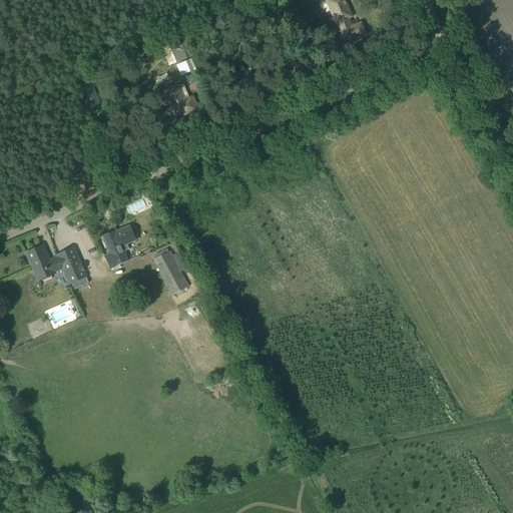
[(351,28),(347,20),(351,18),(343,0),(330,0),(326,2),(336,25),(344,43),(348,41),(349,43),(355,40),(355,41),(365,37),(360,24),(351,28)]
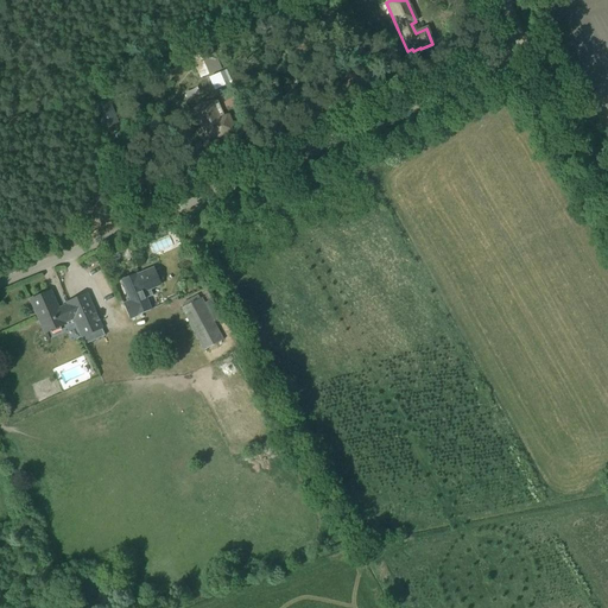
[(211,50),(191,58),(200,80),(221,70),(211,50)]
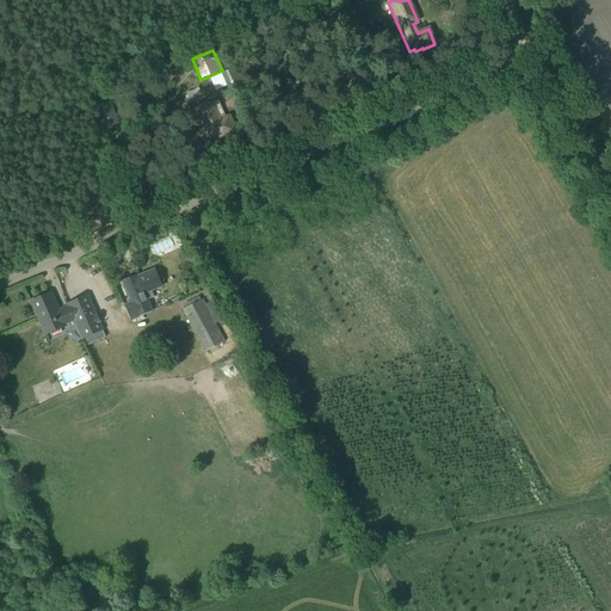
[(229,91),(222,93),(227,106),(235,104),(229,91)]
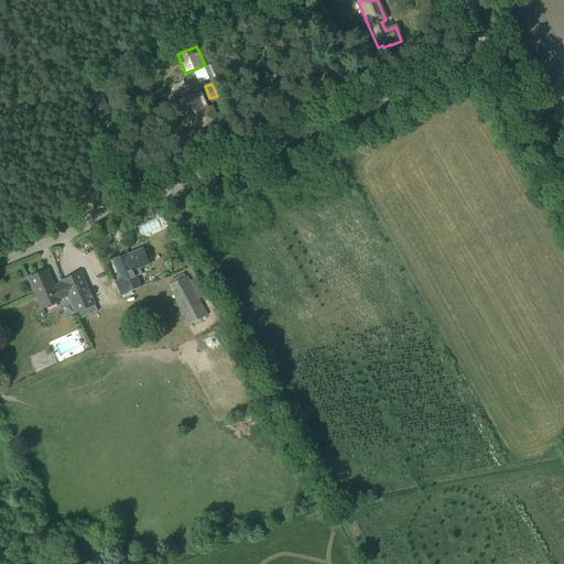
[(207,109),(201,93),(191,97),(190,96),(184,99),(184,100),(181,101),(188,118),(186,118),(191,129),(199,126),(201,128),(217,120),(212,107),(207,109)]
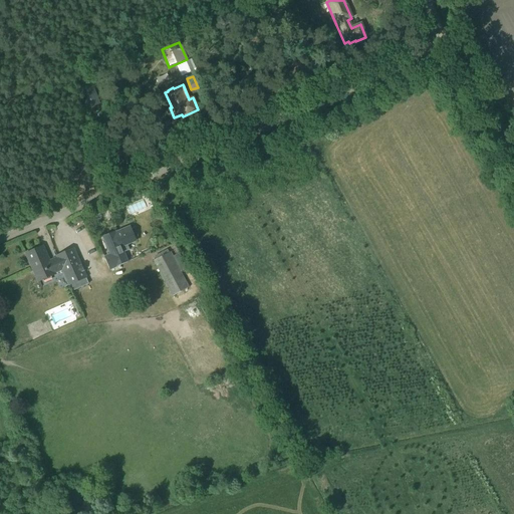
[(133,239),(129,229),(113,235),(113,234),(102,239),(109,253),(119,249),(119,248),(122,247),(121,244),(133,239)]
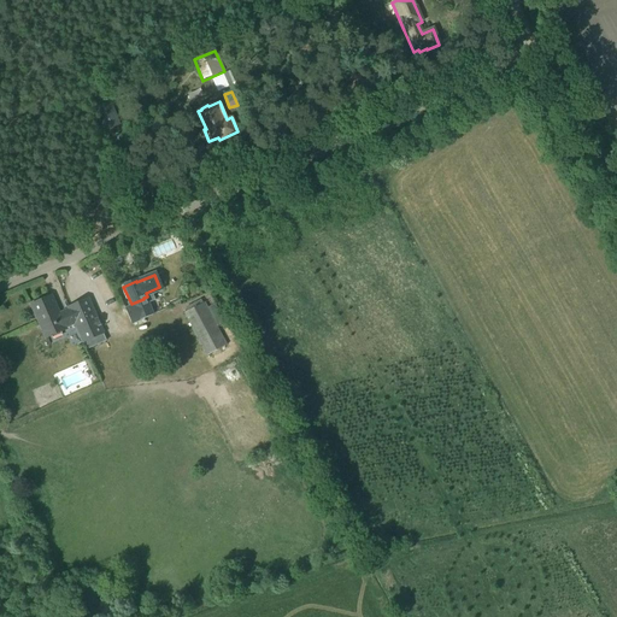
[(65,329),(75,324),(86,351),(105,342),(88,300),(58,313),(51,298),(30,306),(45,339),(65,329)]
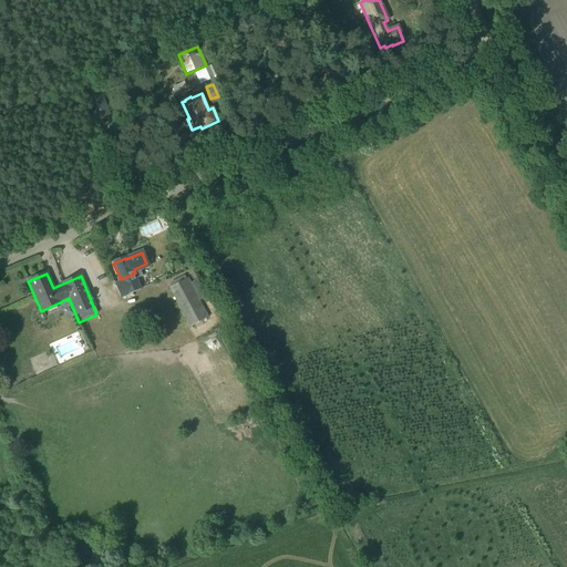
[(121,298),(134,294),(129,279),(115,285),(121,298)]
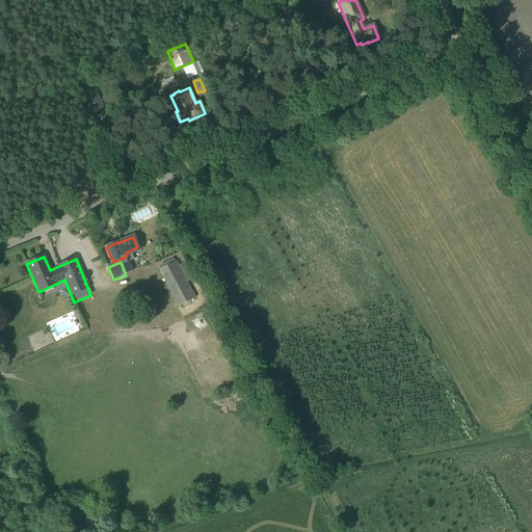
[(179,266),(177,262),(161,270),(180,306),(195,298),(187,283),(193,280),(185,263),(179,266)]
